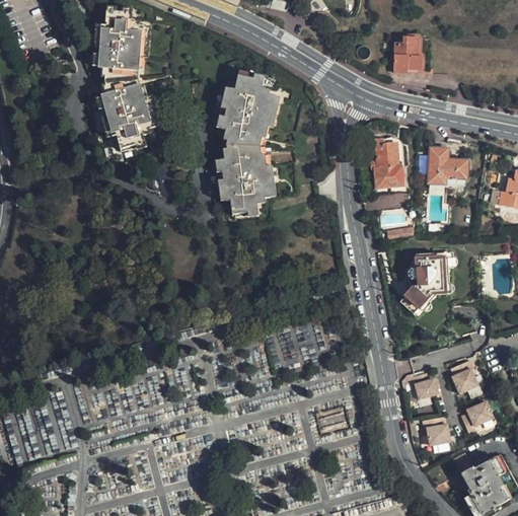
[(125,18),(131,19),(131,8),(120,8),(120,11),(125,12),(125,18)]
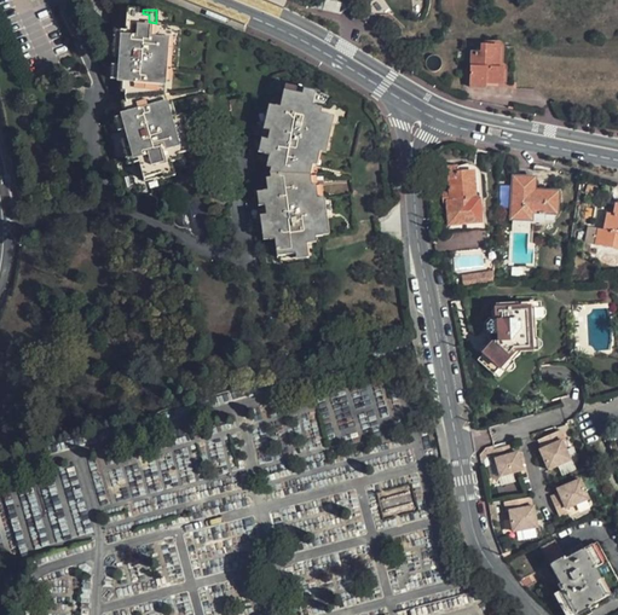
[(161,174),(167,173),(165,163),(171,162),(174,161),(173,155),(177,154),(185,151),(174,115),(169,116),(165,103),(162,104),(159,93),(159,82),(162,82),(163,67),(169,67),(172,30),(162,29),(159,29),(159,23),(156,23),(149,22),(149,15),(143,13),(125,13),(125,29),(119,29),(119,48),(122,48),(122,57),(117,57),(116,80),(121,80),(125,80),(125,98),(128,114),(125,115),(119,116),(126,139),(131,137),(133,144),(128,146),(134,164),(139,163),(144,180),(161,174)]
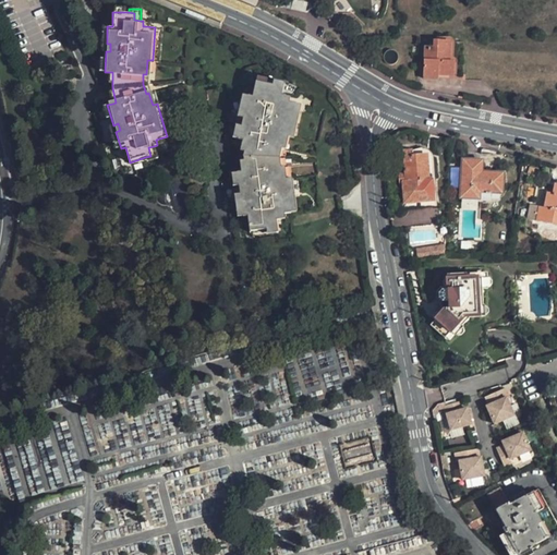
[(437,75),(446,75),(446,61),(447,38),(432,38),(432,45),(423,45),(421,74),(421,79),(437,80),(437,75)]
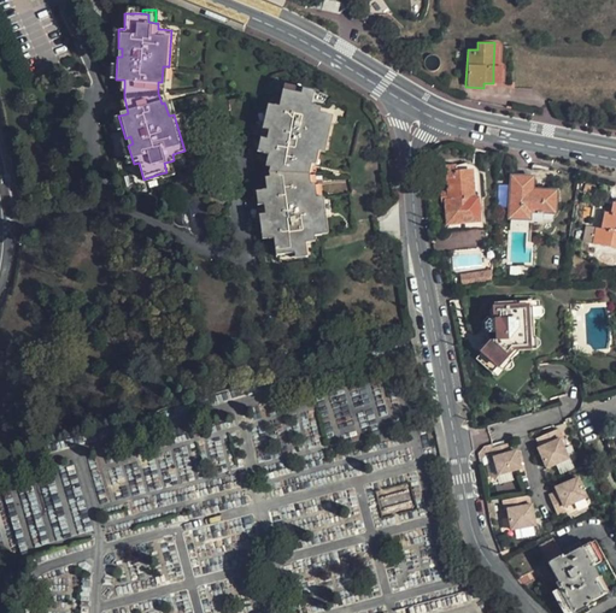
[(315,98),(318,84),(305,82),(304,87),(310,88),(309,96),(315,98)]
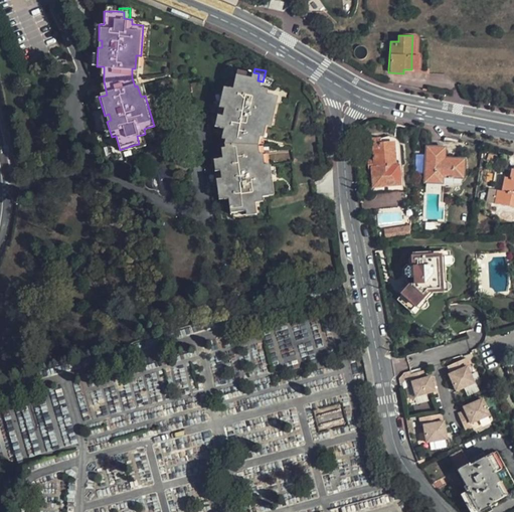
[(260,193),(268,191),(265,159),(260,160),(259,148),(254,149),(254,140),(257,131),(260,132),(263,120),(267,121),(274,90),(269,89),(265,88),(266,82),(263,81),(258,80),(259,73),(253,72),(237,69),(235,81),(230,80),(222,124),(225,124),(229,125),(226,139),(227,152),(223,153),(219,153),(223,195),(228,194),(229,208),(245,206),(250,206),(249,200),(253,199),(257,199),(257,193),(260,193)]
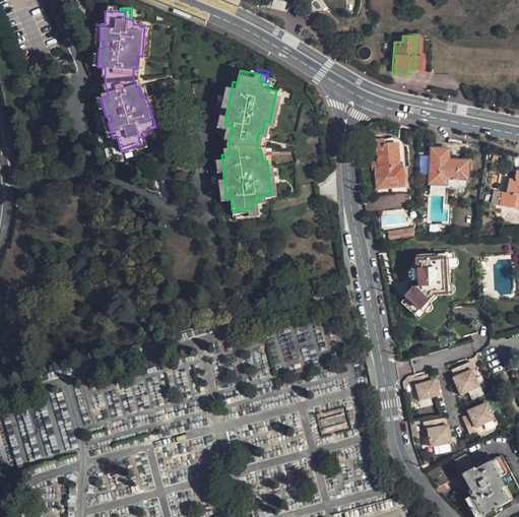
[(224,125),(233,81),(229,80),(219,124),(224,125)]
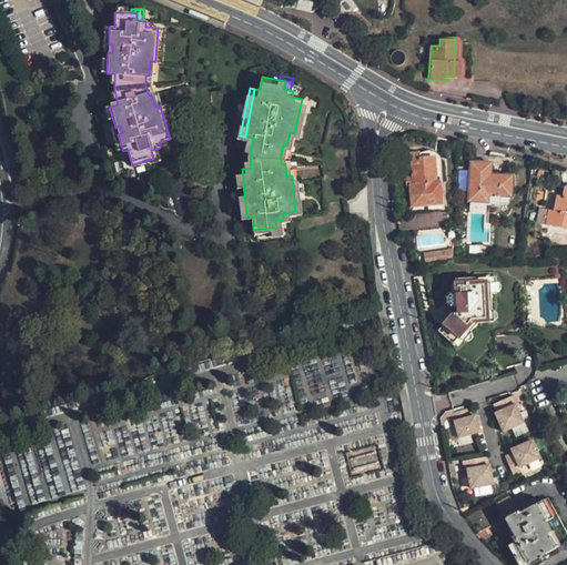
[(155,107),(160,106),(157,93),(154,94),(151,94),(155,107)]
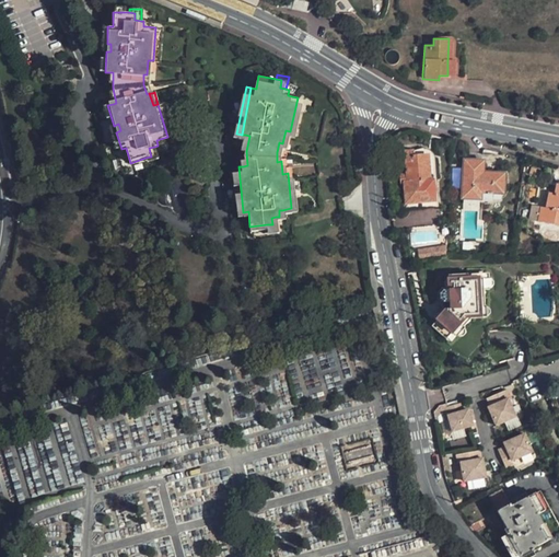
[(298,97),(290,131),(297,132),(303,99),(298,97)]
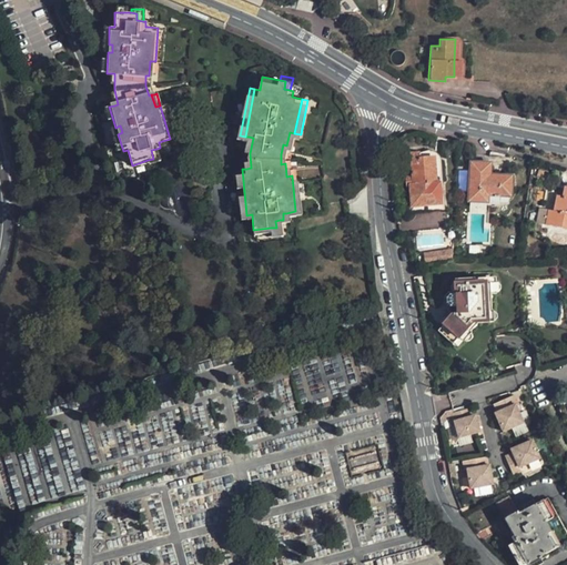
[(160,106),(170,139),(175,137),(165,104),(160,106)]
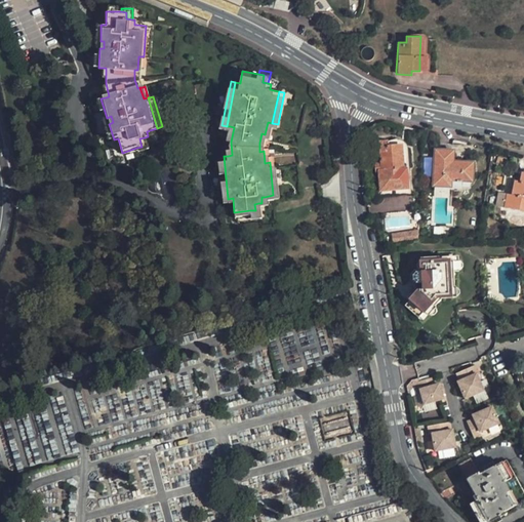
[(107,118),(101,98),(96,101),(110,142),(114,139),(109,124),(107,118)]
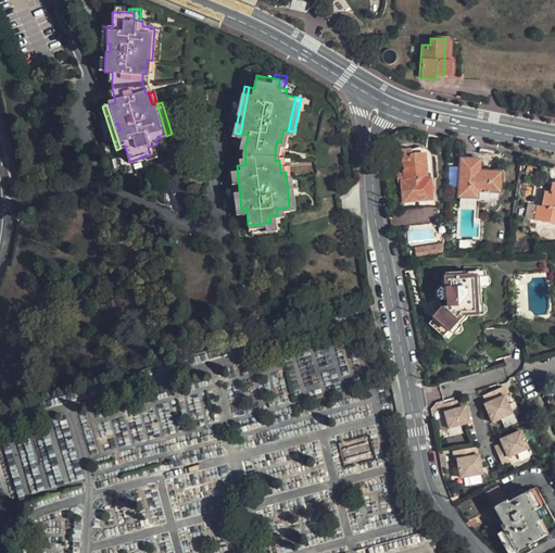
[(144,156),(147,162),(158,159),(153,146),(148,147),(150,155),(144,156)]
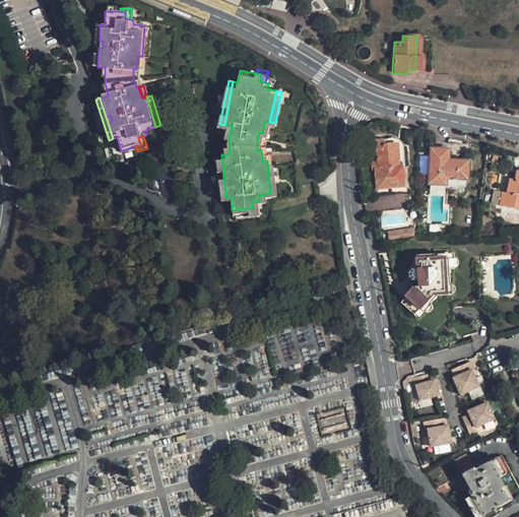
[(374,137),(375,158),(370,159),(371,169),(373,169),(375,188),(396,186),(395,167),(400,166),(397,141),(383,141),(383,136),(374,137)]
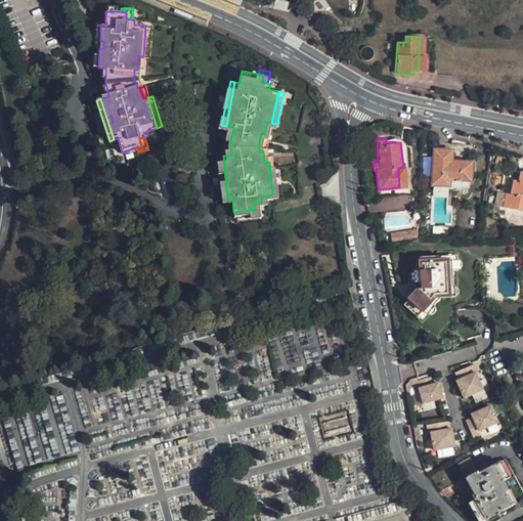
[(471,162),(450,160),(451,148),(435,147),(433,193),(448,194),(449,178),(470,179),(471,162)]
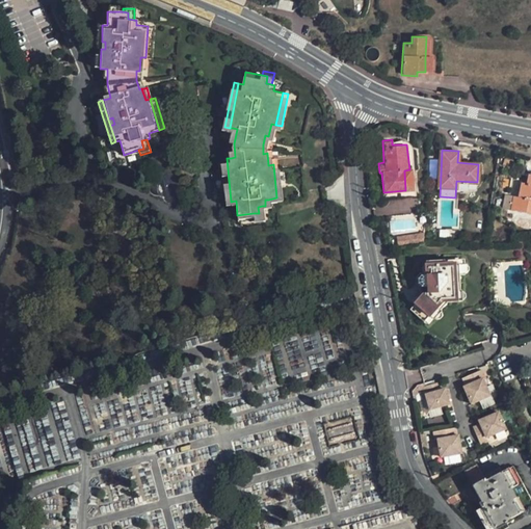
[(231,202),(227,158),(221,159),(226,202),(231,202)]
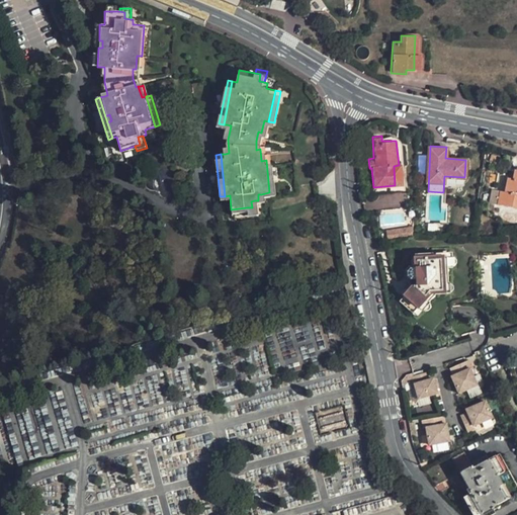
[(266,160),(269,192),(274,192),(271,160),(266,160)]
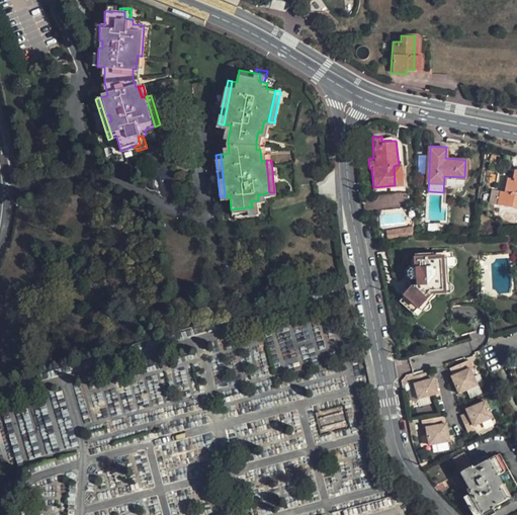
[(516,170),(513,169),(512,177),(508,176),(505,191),(501,190),(499,203),(516,206),(516,170)]
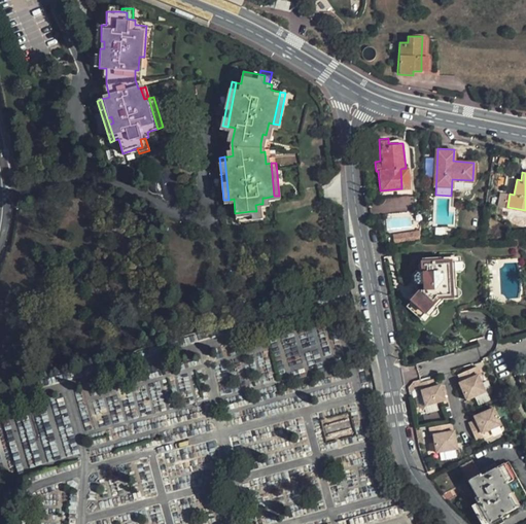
[(507,207),(510,194),(500,193),(498,206),(507,207)]
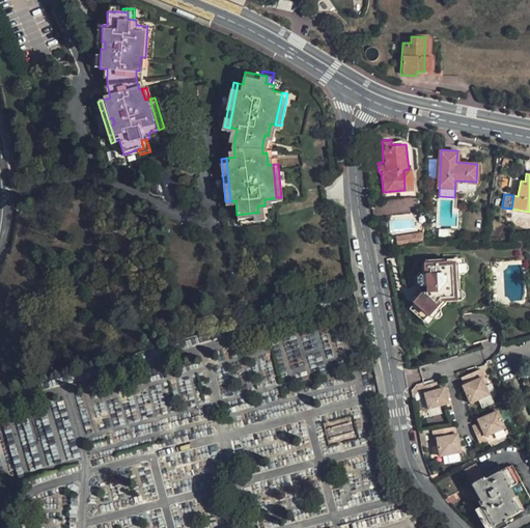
[(424,232),(395,235),(396,245),(424,241),(424,232)]
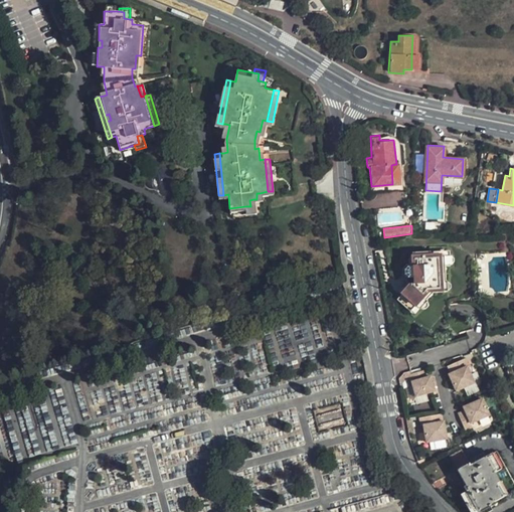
[(405,276),(406,286),(394,299),(408,311),(409,310),(425,292),(431,292),(441,291),(440,274),(444,274),(443,266),(443,253),(439,254),(439,249),(410,251),(410,262),(404,263),(400,267),(402,269),(402,273),(405,276)]
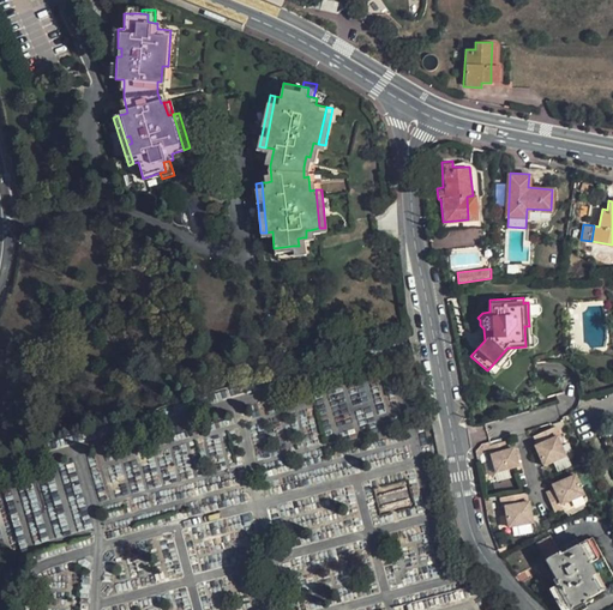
[(528,302),(528,316),(535,315),(535,314),(536,314),(540,310),(539,307),(536,305),(534,305),(534,302),(528,302)]
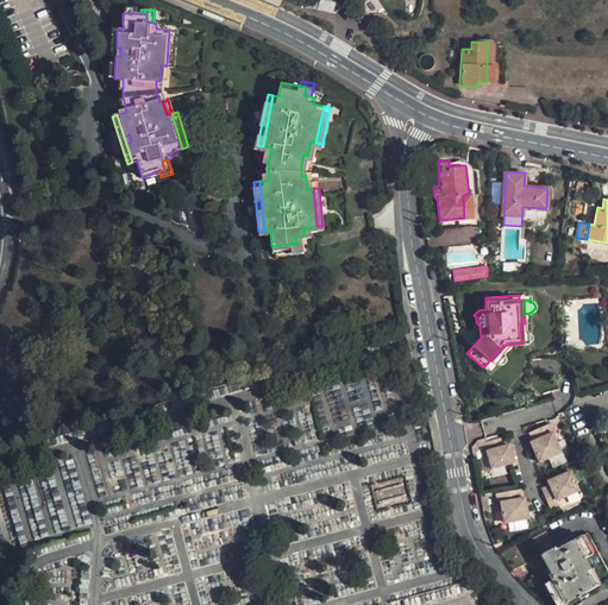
[(528,332),(525,332),(525,323),(520,323),(521,344),(525,344),(525,342),(528,342),(532,339),(532,335),(528,332)]
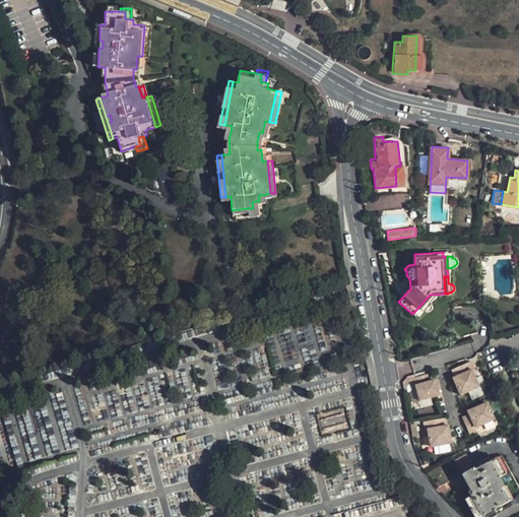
[(430,295),(413,313),(416,316),(422,310),(430,300),(435,295),(430,295)]
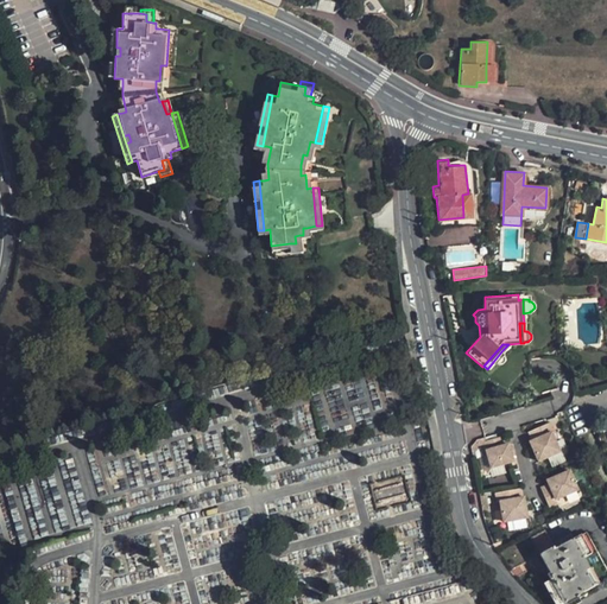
[(503,350),(493,362),(493,363),(494,362),(497,363),(501,363),(504,358),(504,354),(503,353),(504,351),(503,350)]
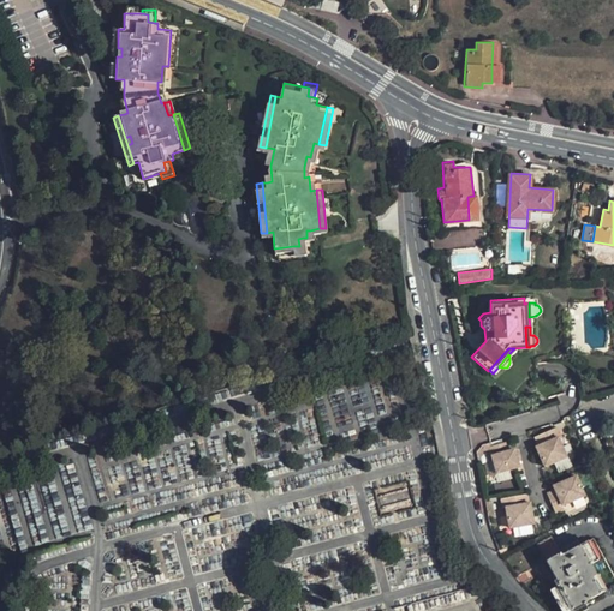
[(538,445),(546,465),(568,456),(561,437),(565,436),(561,427),(538,436),(541,444),(538,445)]
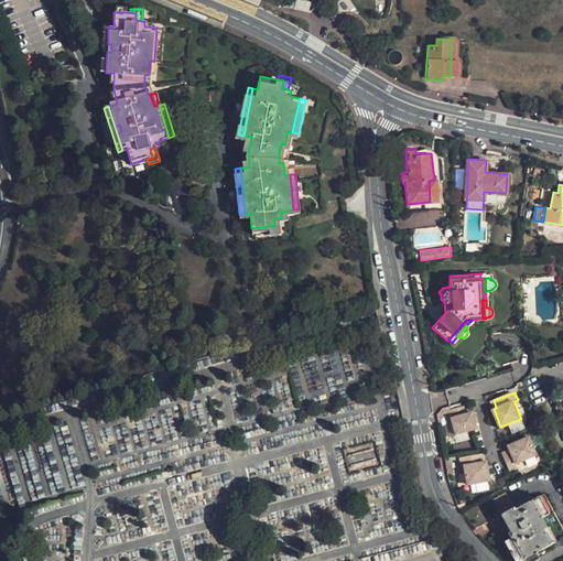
[(453,406),(459,431),(478,424),(474,409),(472,410),(468,401),(453,406)]
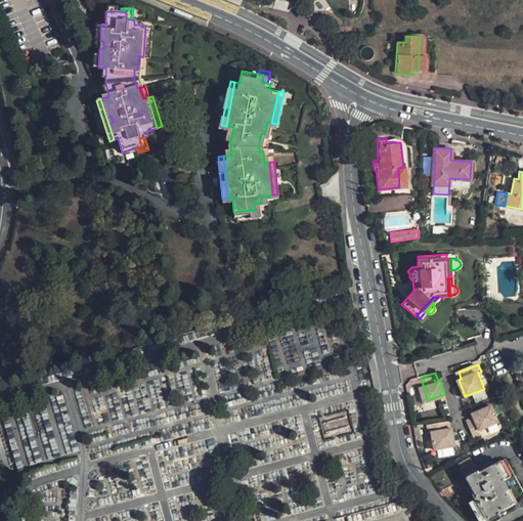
[(465,420),(471,436),(478,434),(477,431),(496,423),(491,406),(471,414),(472,417),(465,420)]
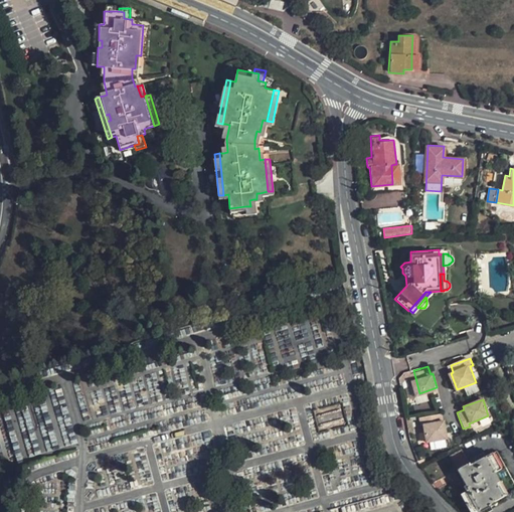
[(421,420),(424,439),(445,437),(443,420),(443,418),(442,418),(441,411),(418,413),(418,421),(421,420)]
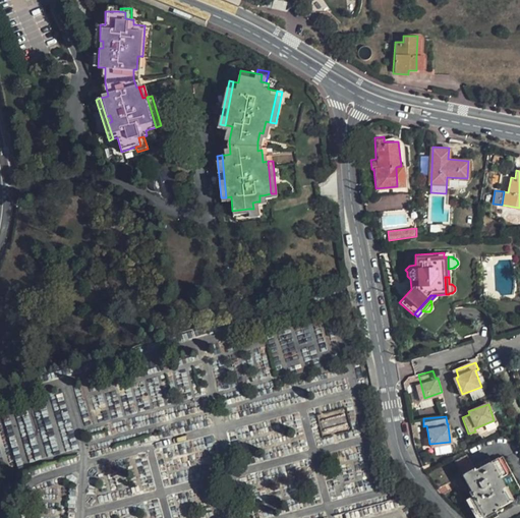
[(519,487),(500,453),(478,466),(476,463),(472,465),(462,449),(451,455),(474,496),(466,500),(476,517),(477,517),(500,505),(499,503),(519,491),(519,487)]
